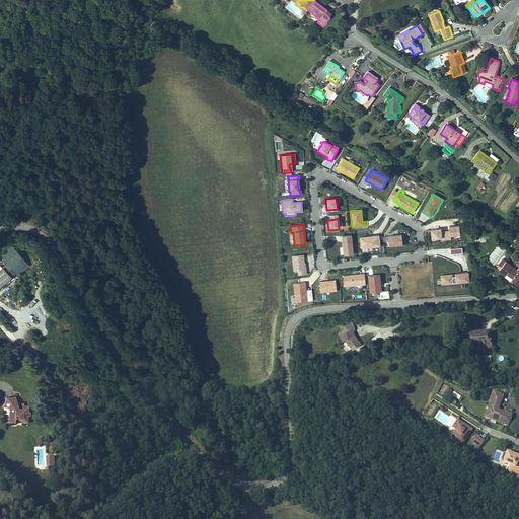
[(440,229),(431,230),(432,239),(441,238),(441,240),(450,239),(450,236),(459,235),(458,226),(449,227),(449,231),(441,232),(440,229)]
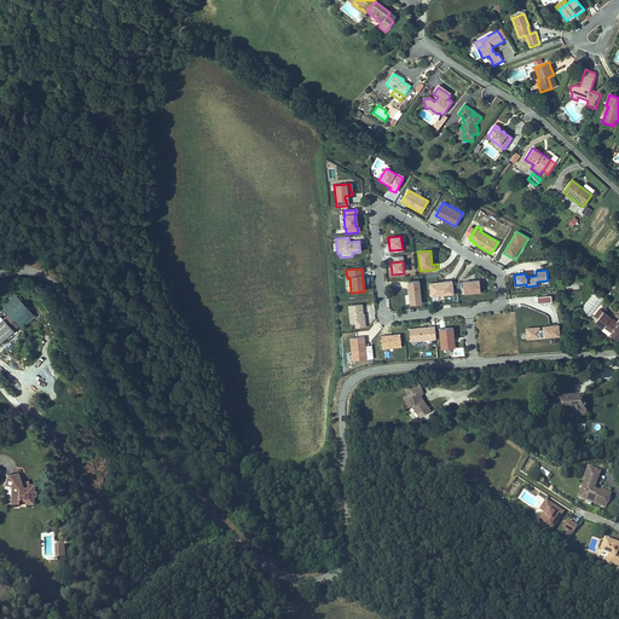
[(450,279),(431,282),(432,295),(452,293),(450,279)]
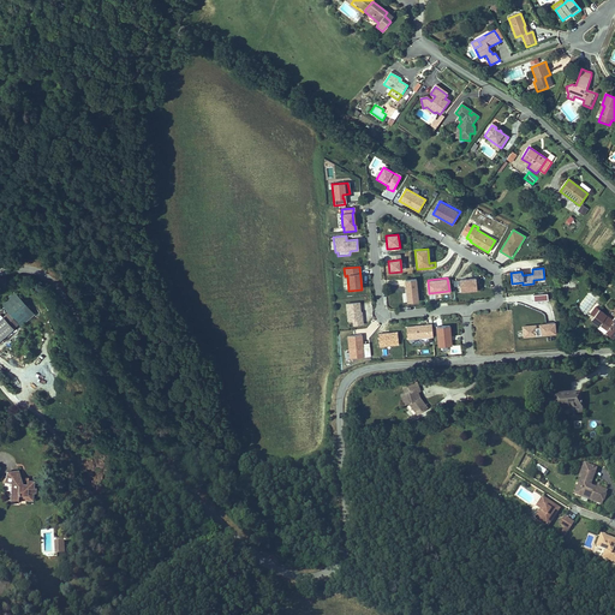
[(419,300),(417,279),(405,280),(407,302),(419,300)]
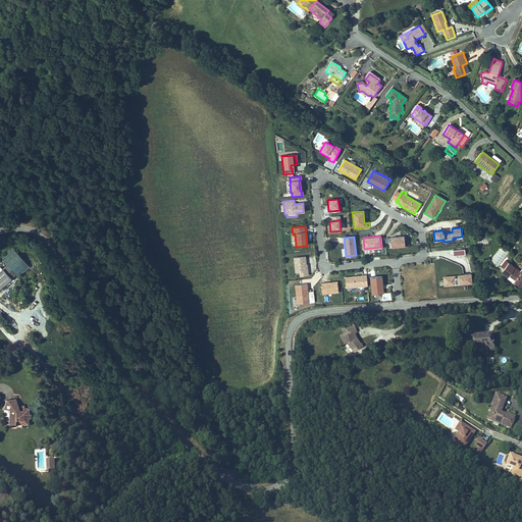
[(404,237),(389,238),(390,250),(405,248),(404,237)]
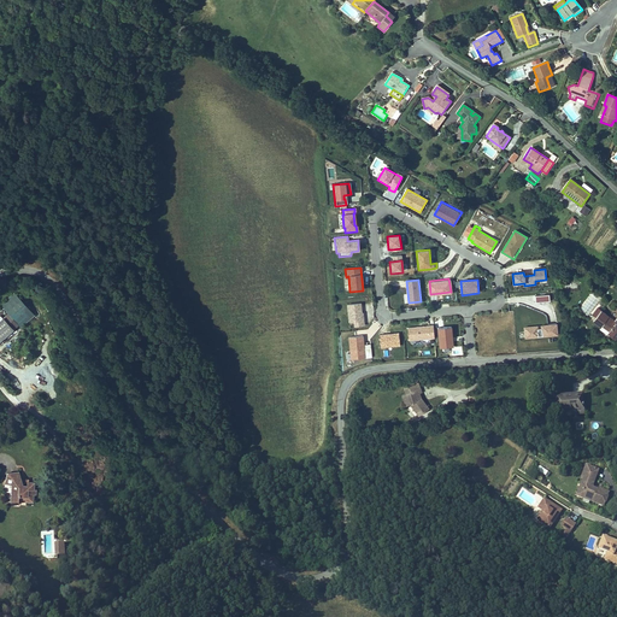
[(587,315),(601,297),(593,291),(579,309),(587,315)]
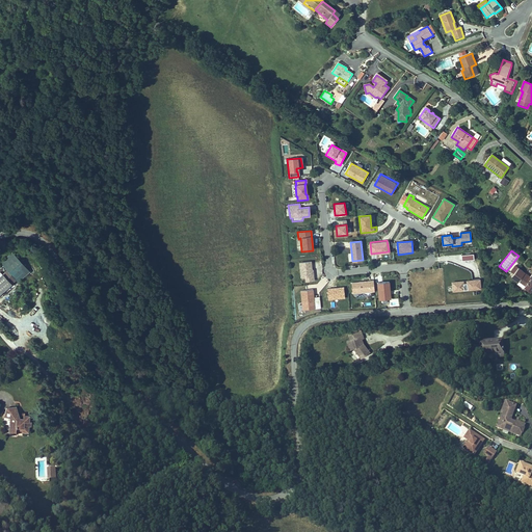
[(12,254),(0,264),(18,284),(29,273),(12,254)]
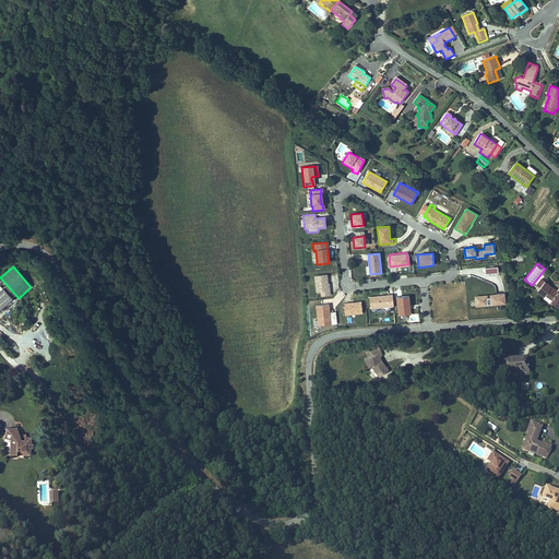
[(317,292),(321,290),(321,296),(330,295),(329,289),(328,289),(326,274),(314,276),(317,292)]
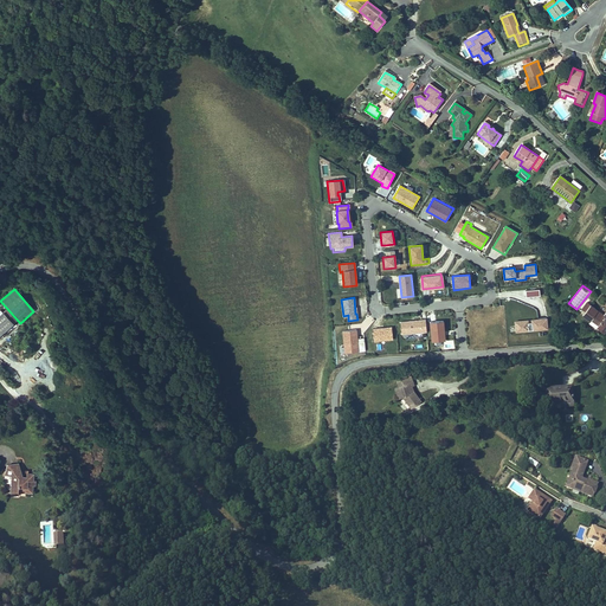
[(605,309),(603,315),(591,307),(586,314),(582,318),(590,324),(592,322),(599,328),(605,333),(605,330),(605,309)]
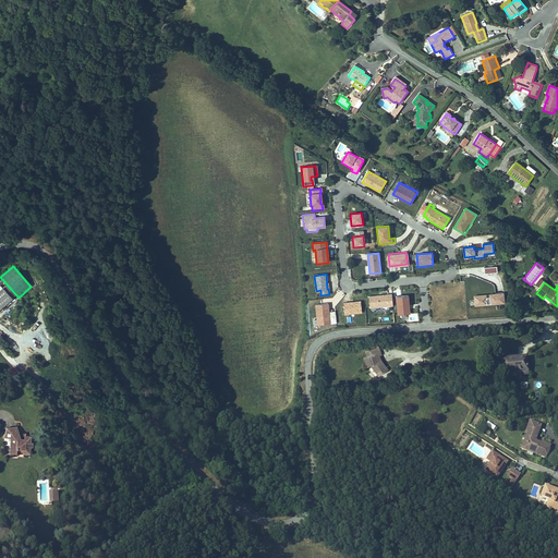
[(0,291),(0,311),(12,300),(2,290),(0,291)]
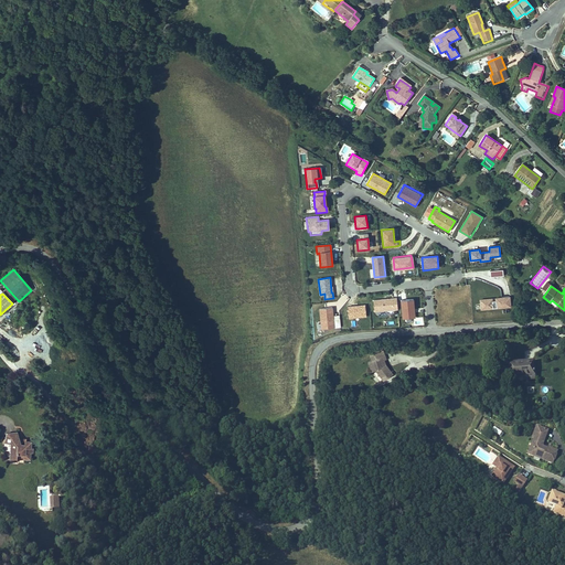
[(479,300),(480,312),(512,309),(510,297),(479,300)]
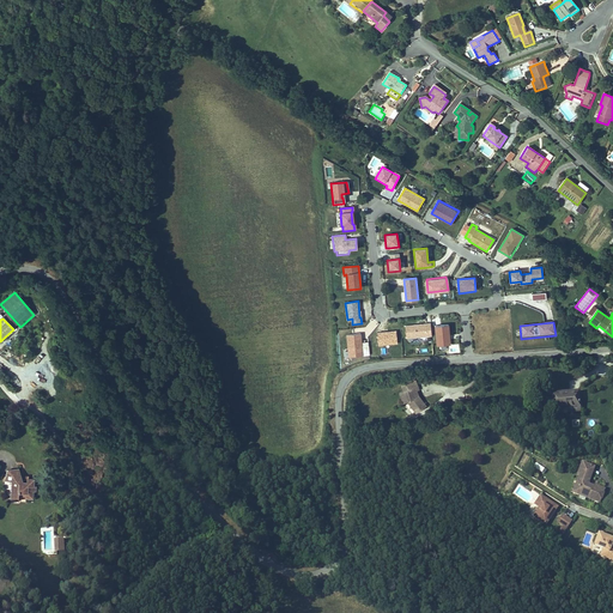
[(431,335),(430,323),(405,326),(406,338),(431,335)]
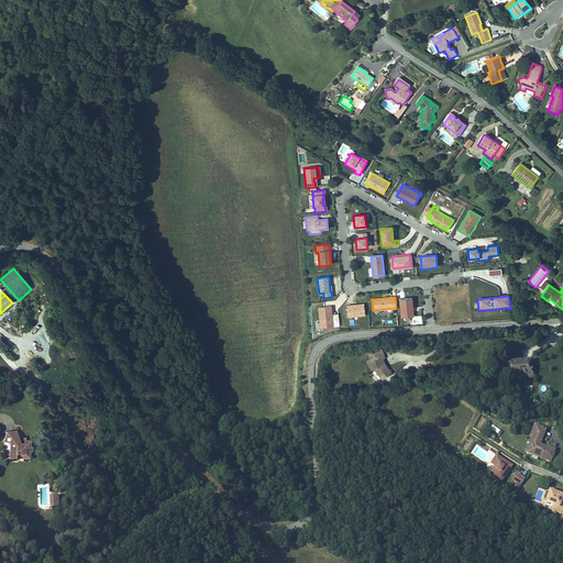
[(411,298),(399,299),(400,318),(414,316),(411,298)]
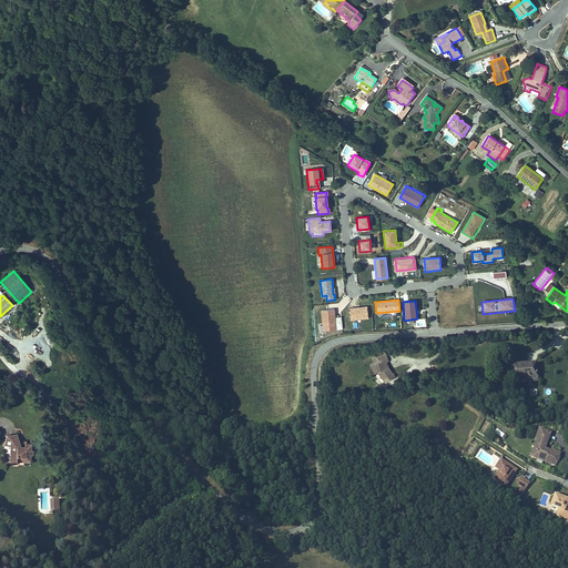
[(366,306),(348,308),(351,322),(368,320),(366,306)]
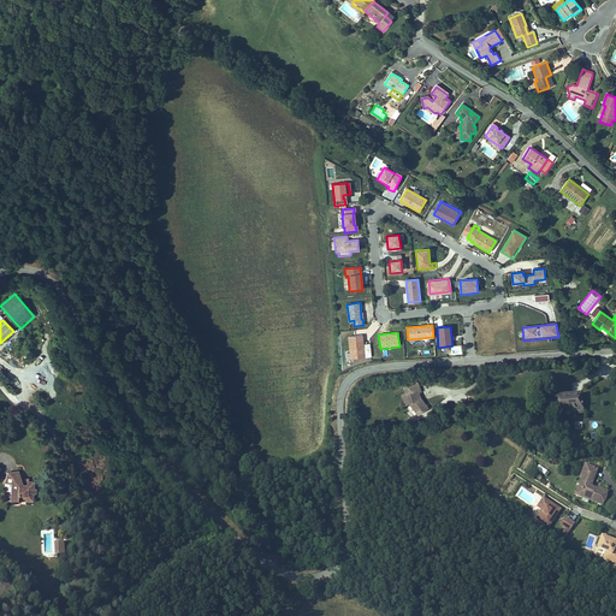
[(366,359),(362,336),(348,337),(350,360),(366,359)]
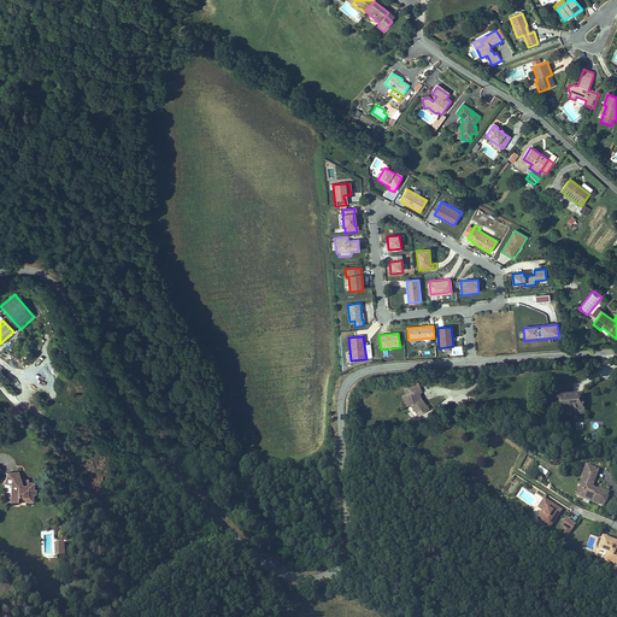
[(422,392),(418,382),(409,386),(411,392),(417,389),(418,393),(422,392)]
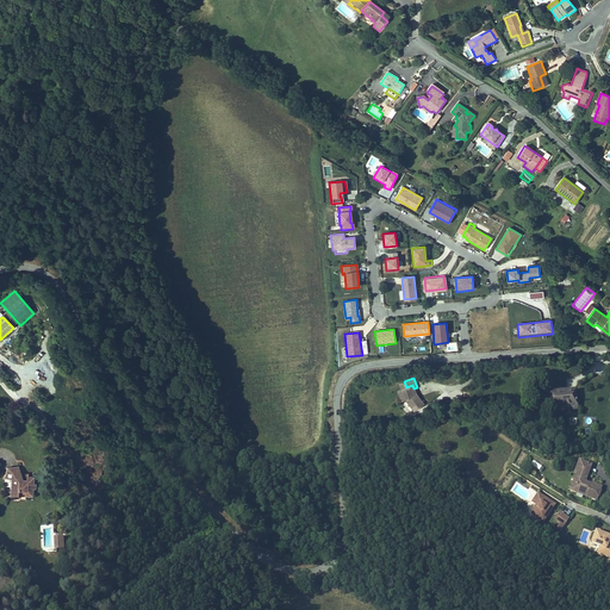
[(414,388),(412,385),(406,387),(404,381),(399,383),(402,388),(406,399),(415,411),(424,404),(416,394),(414,388)]
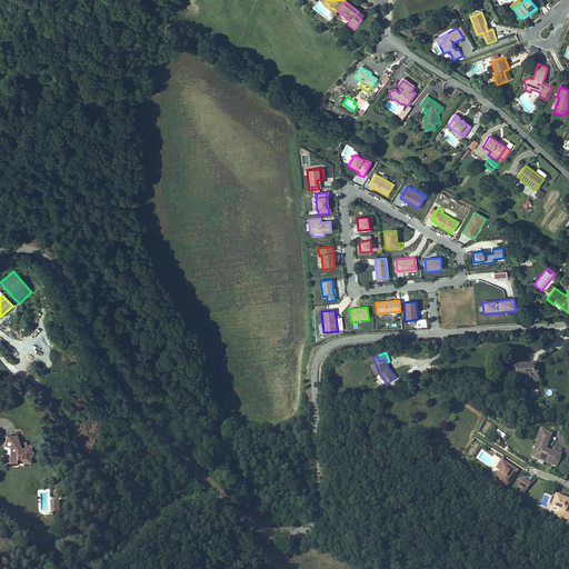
[(539,378),(538,363),(512,367),(513,380),(527,379),(539,378)]
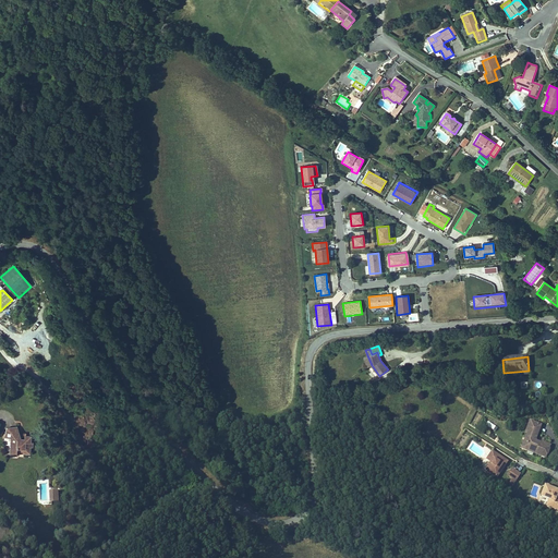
[(488,421),(486,424),(495,431),(497,427),(488,421)]
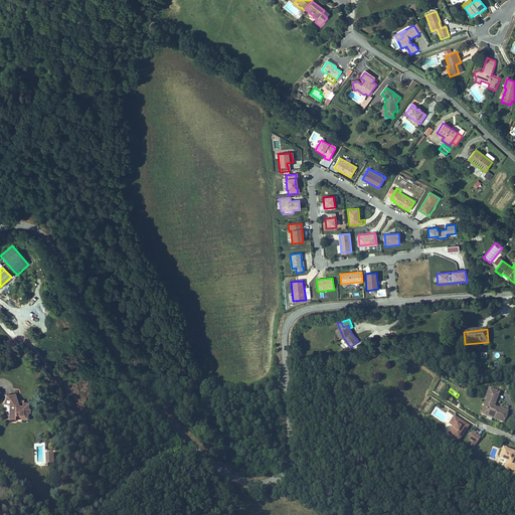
[(498,392),(488,389),(485,399),(486,399),(485,403),(486,403),(485,407),(484,407),(482,410),(485,411),(483,414),(487,416),(492,417),(503,422),(507,410),(500,407),(497,408),(494,407),(494,406),(494,405),(498,392)]
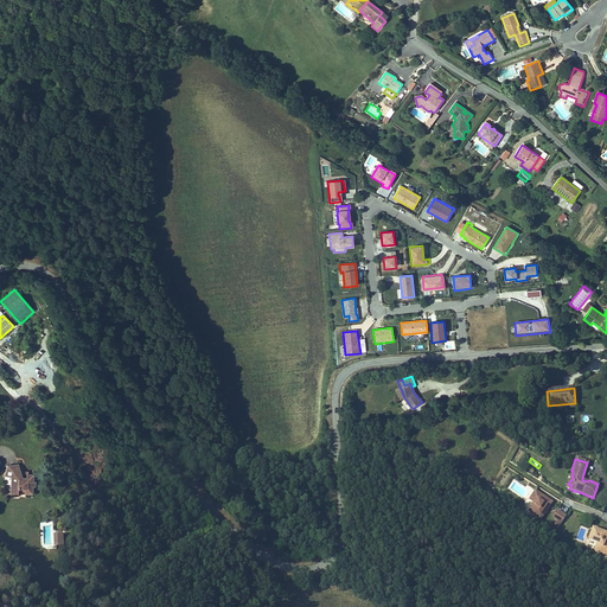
[(13,489),(12,496),(20,496),(20,493),(33,494),(34,487),(32,486),(32,481),(34,481),(34,474),(29,474),(27,479),(25,479),(18,465),(8,466),(10,478),(13,478),(13,483),(16,484),(14,489),(13,489)]
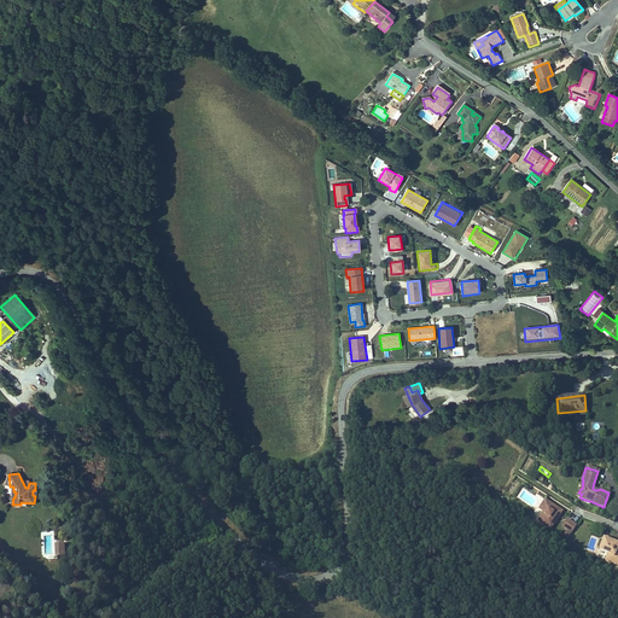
[(551,530),(563,511),(547,500),(540,509),(543,512),(544,513),(543,514),(546,516),(541,524),(551,530)]
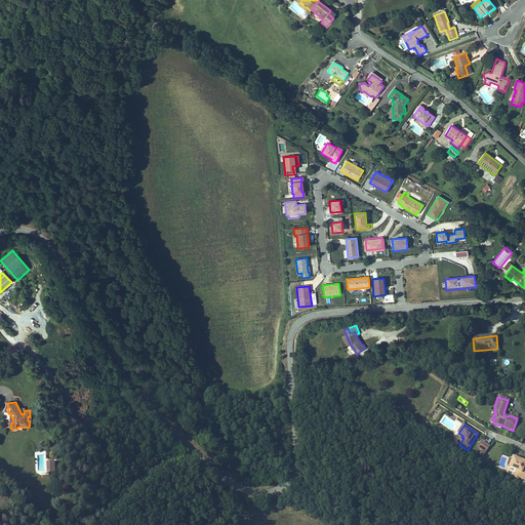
[(482,459),(489,446),(482,441),(478,448),(481,450),(478,456),(482,459)]
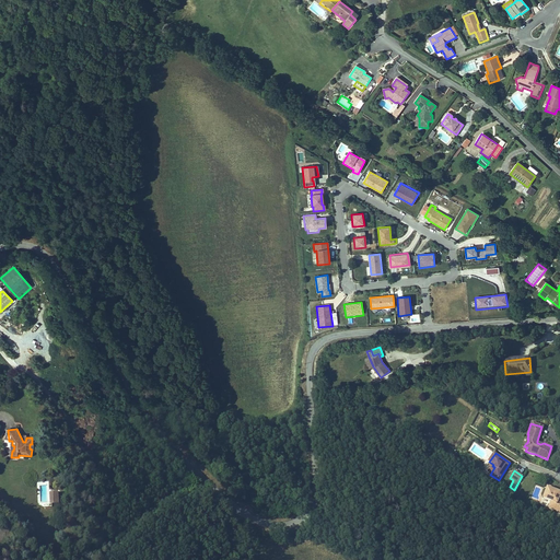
[(547,488),(543,499),(551,502),(549,509),(559,512),(559,501),(558,500),(559,494),(559,492),(551,490),(551,488),(548,487),(547,488)]
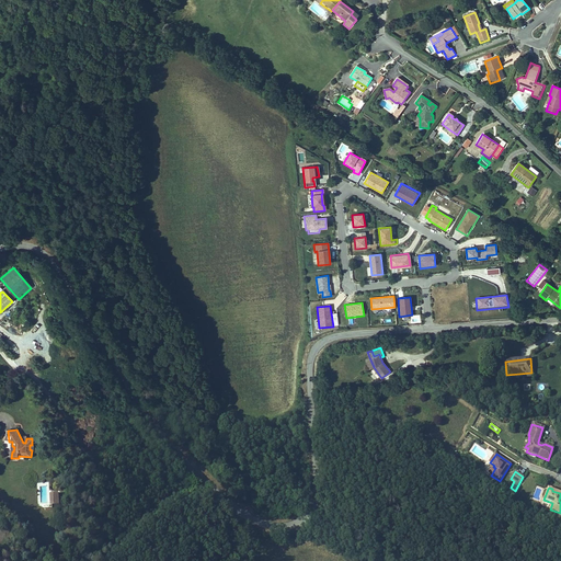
[(59,494),(50,494),(52,506),(60,506),(59,494)]
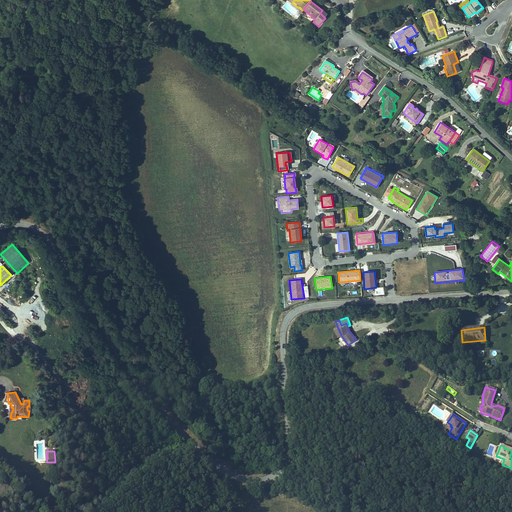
All buildings are outlined.
